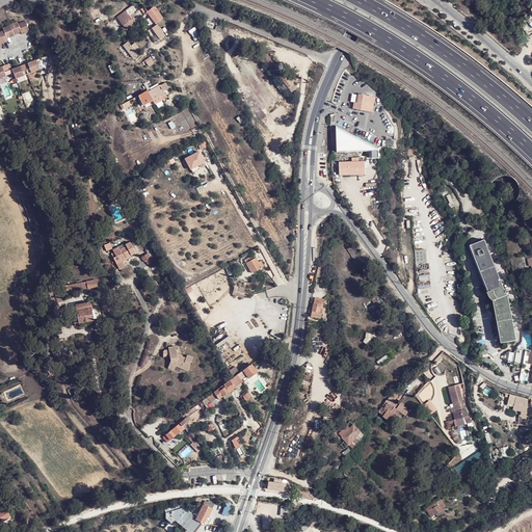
[(156,25),(163,19),(157,10),(155,8),(153,8),(147,12),(149,15),(148,15),(156,25)]
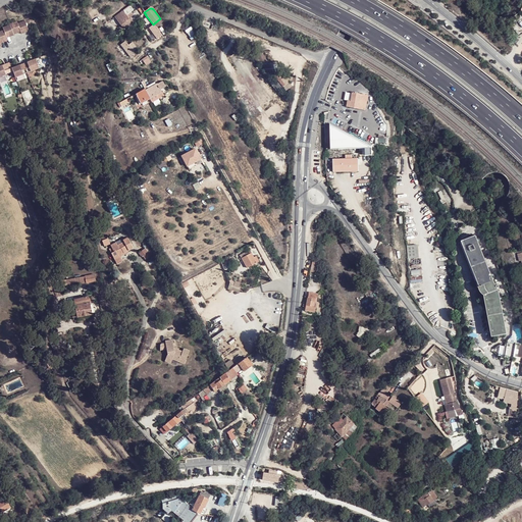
[(122,11),(114,17),(120,25),(124,30),(134,22),(129,18),(128,19),(122,11)]
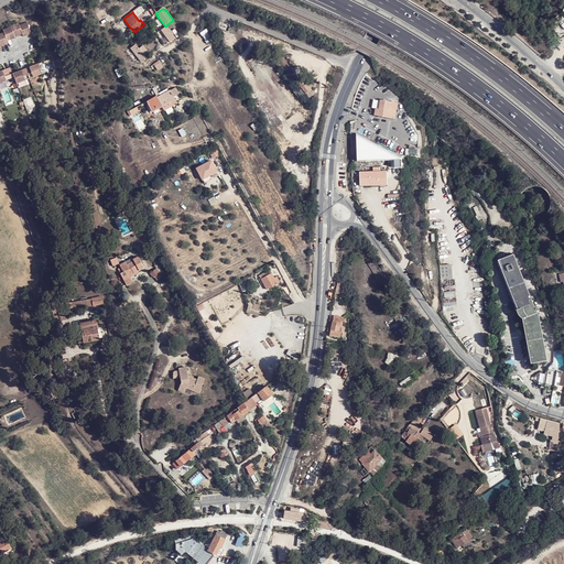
[(25,23),(18,26),(21,35),(22,38),(30,34),(25,23)]
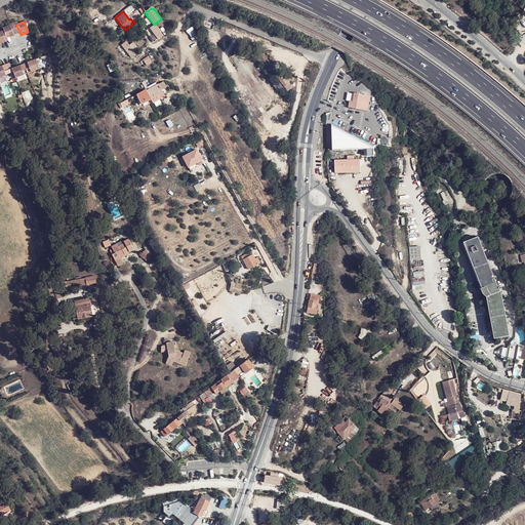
[(16,25),(15,23),(8,26),(9,26),(12,35),(19,33),(16,25)]
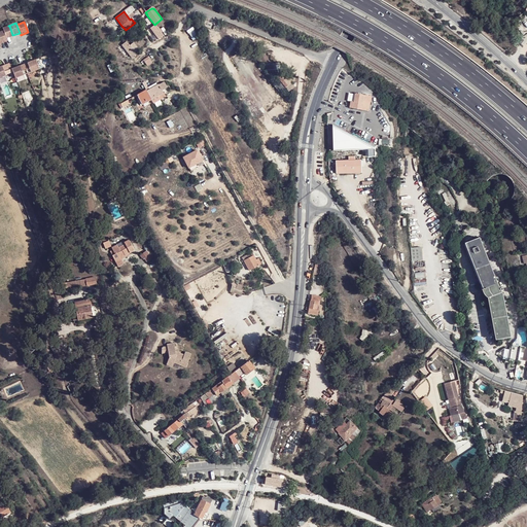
[(12,35),(9,26),(2,29),(3,32),(5,39),(12,36),(12,35)]
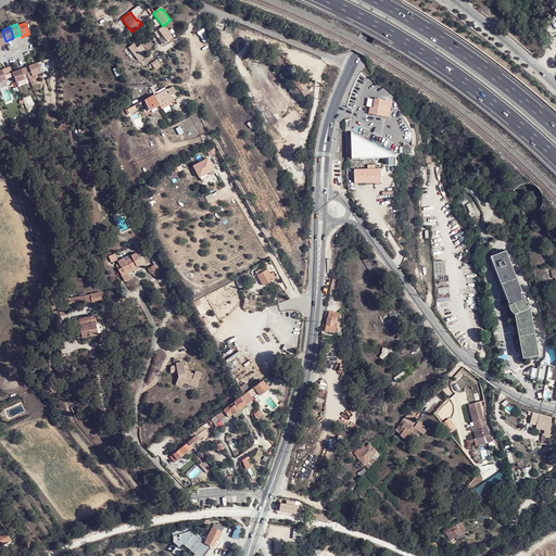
[(167,42),(173,38),(164,27),(159,30),(167,42)]
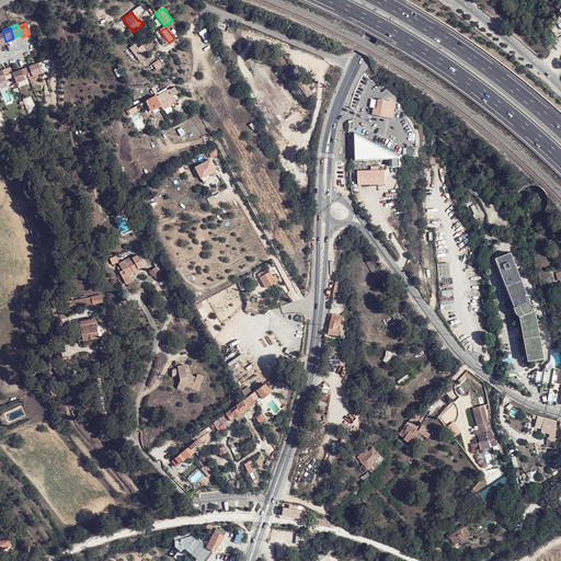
[(206,30),(199,32),(202,39),(208,37),(206,30)]
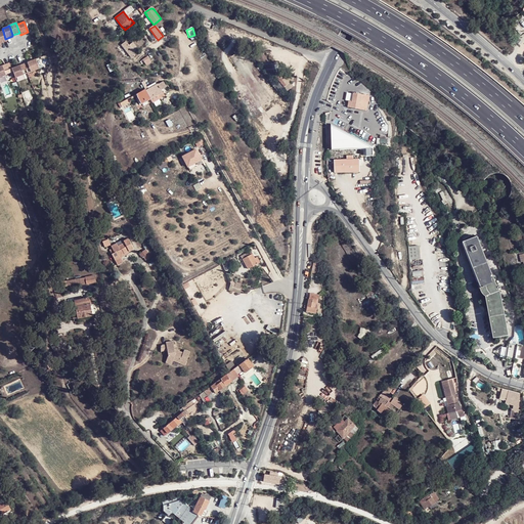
[(132,43),(129,45),(126,41),(118,47),(127,60),(135,54),(132,50),(136,47),(132,43)]
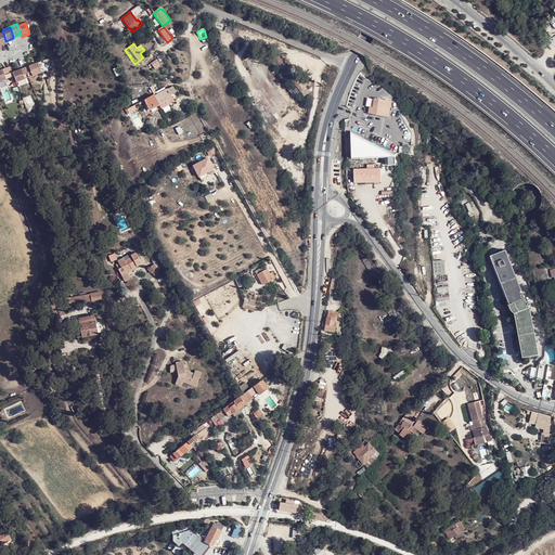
[(252,74),(266,64),(259,53),(245,62),(252,74)]
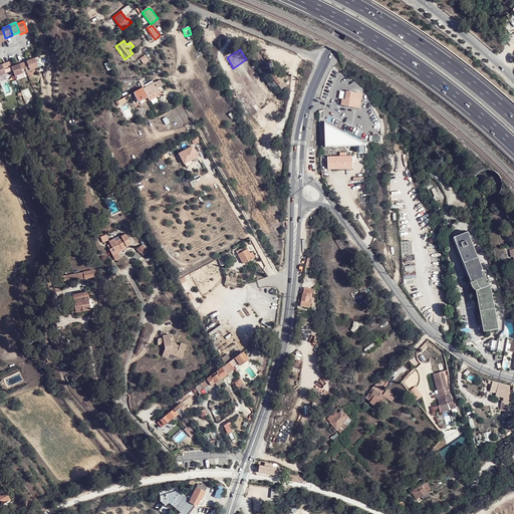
[(140,58),(144,64),(148,62),(144,55),(140,58)]
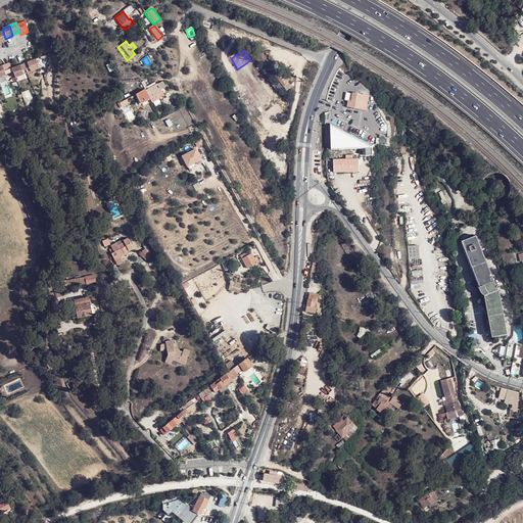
[(24,68),(27,76),(39,72),(35,62),(30,64),(29,64),(29,65),(29,66),(24,68)]
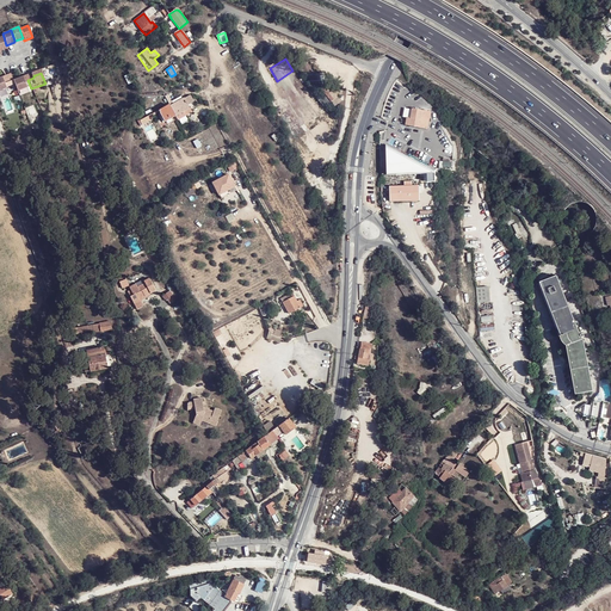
[(0,91),(14,86),(13,84),(11,76),(0,81),(0,80),(0,91)]
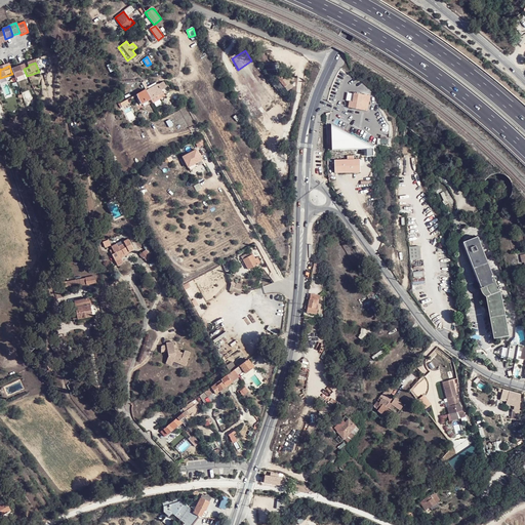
[(16,70),(11,72),(12,74),(14,81),(27,76),(24,69),(18,70),(17,70),(16,70)]
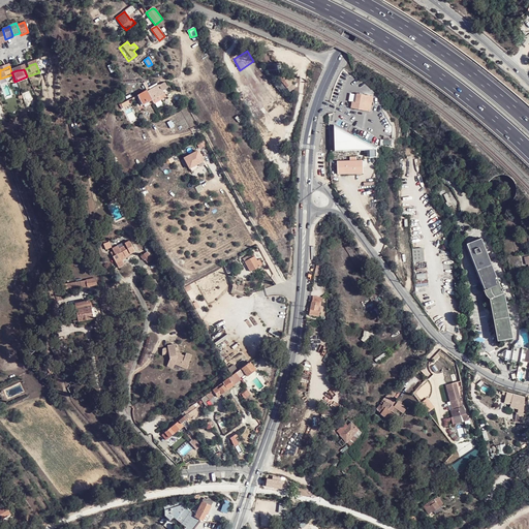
[(147,91),(137,96),(143,105),(159,95),(162,99),(166,97),(159,85),(148,92),(147,91)]
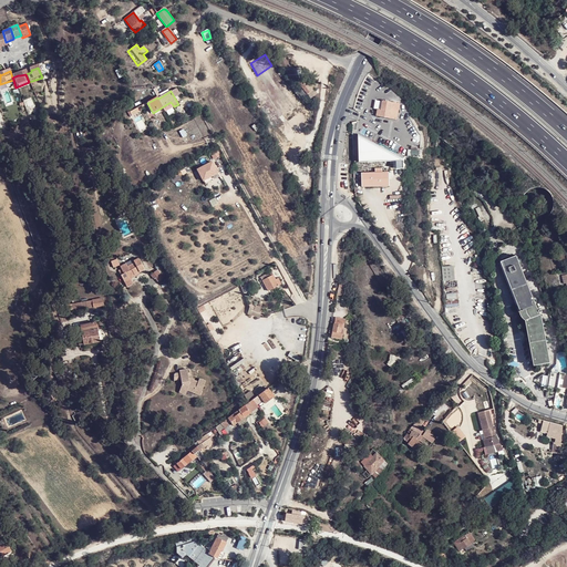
[(377,117),(390,120),(391,110),(398,111),(398,109),(404,110),(405,104),(383,101),(381,112),(378,112),(377,117)]
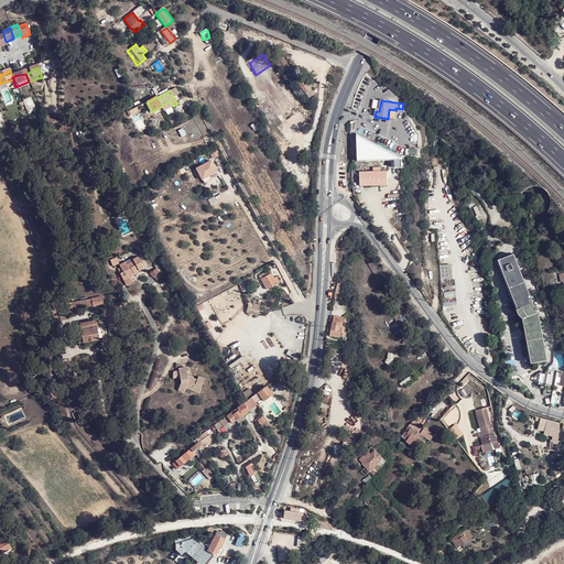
[(401,159),(356,133),(357,162),(401,162),(401,159)]
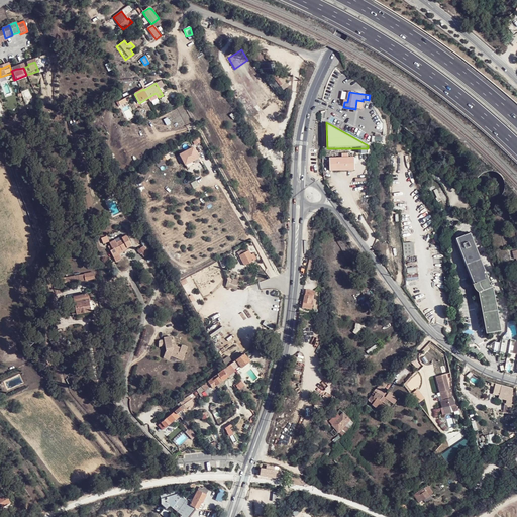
[(187,169),(200,161),(193,148),(180,156),(187,169)]
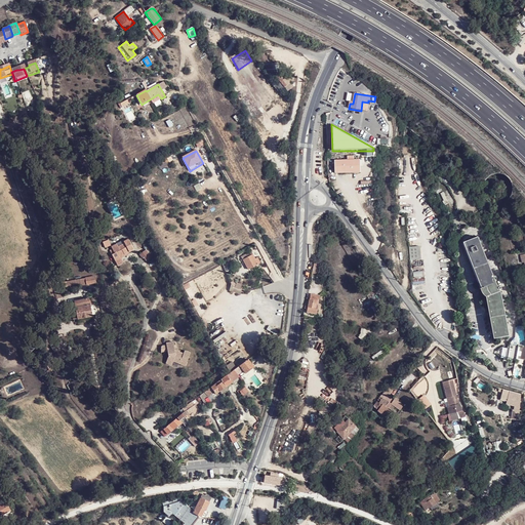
[(360,160),(334,161),(334,174),(361,174),(360,160)]
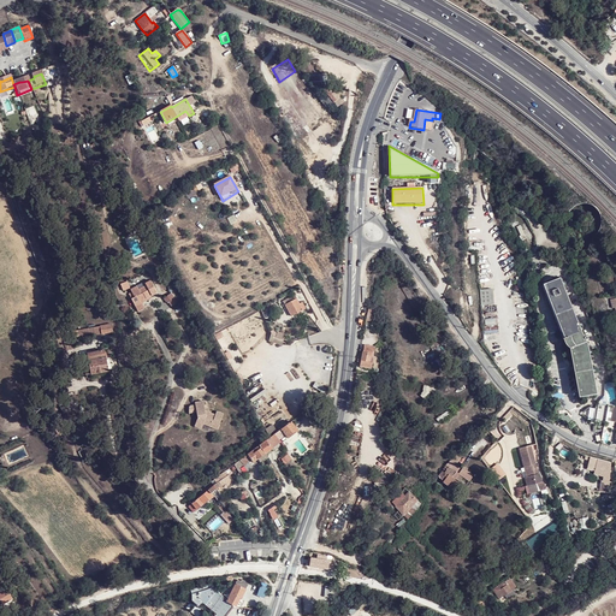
[(424,213),(424,223),(436,221),(436,212),(424,213)]
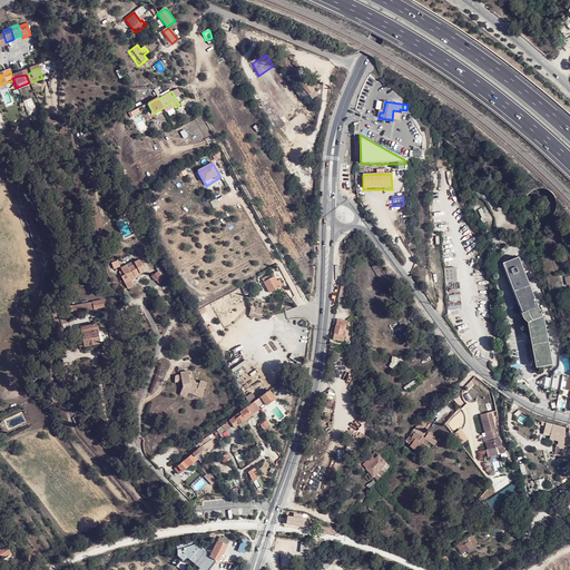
[(481,223),(487,219),(481,207),(478,209),(481,217),(480,218),(481,223)]
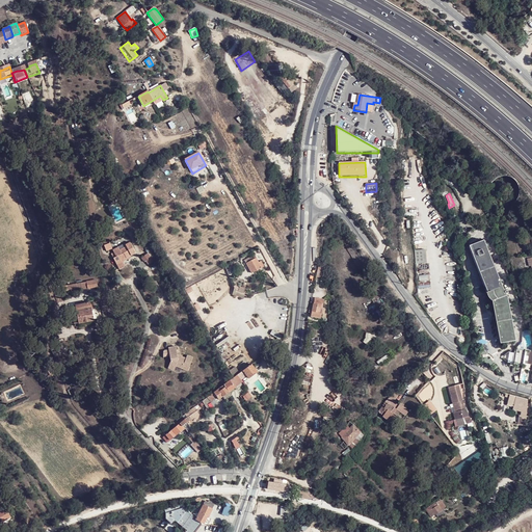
[(514,339),(516,339),(508,297),(503,286),(484,240),(482,241),(501,287),(506,298),(514,339)]
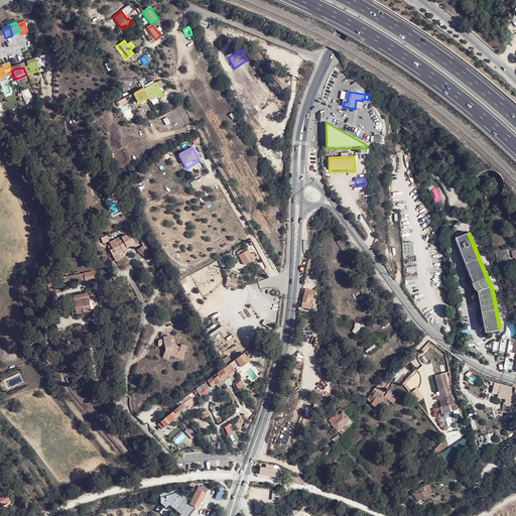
[(481,294),(489,333),(501,331),(501,329),(499,329),(491,289),(486,278),(468,234),(459,238),(476,282),(474,283),(473,283),(479,294),(481,294)]
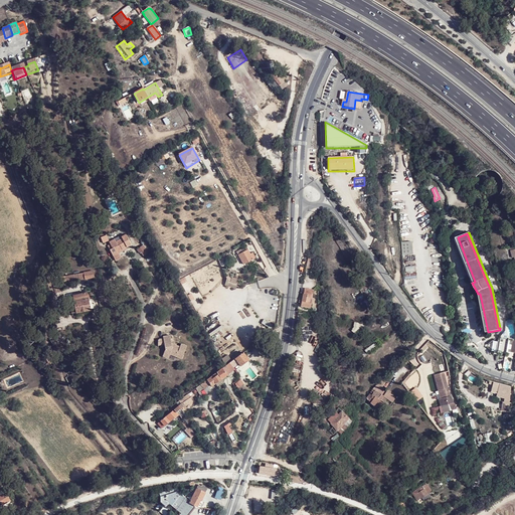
[(122,249),(123,250),(132,244),(126,234),(122,236),(121,234),(115,237),(116,239),(110,242),(112,246),(109,248),(113,256),(118,254),(117,251),(122,249)]
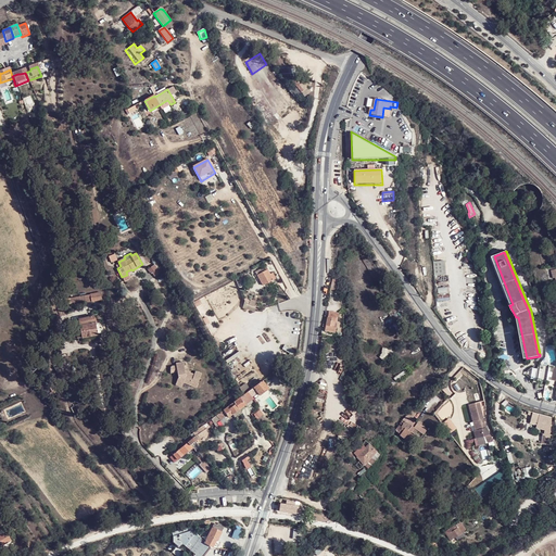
[(491,256),(510,305),(513,304),(494,256),(491,256)]
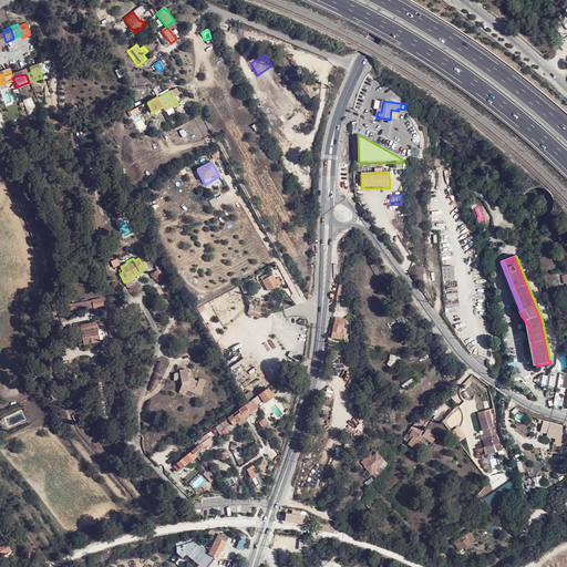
[(442,266),(442,281),(454,280),(454,266),(442,266)]
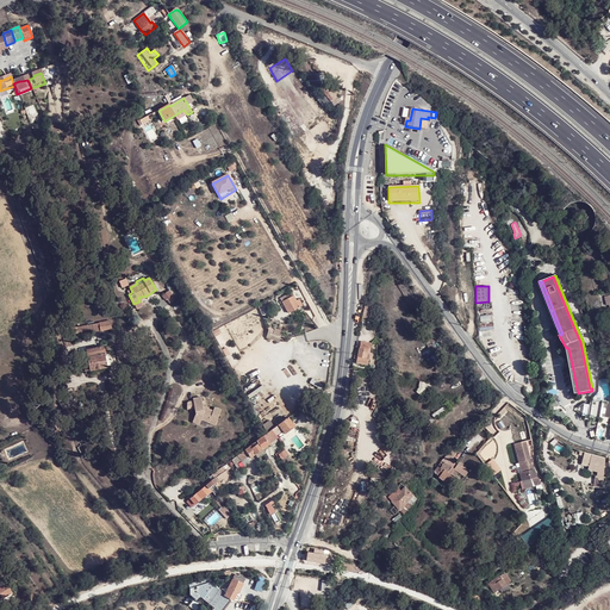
[(170,304),(178,299),(170,290),(162,296),(166,300),(168,300),(170,304)]
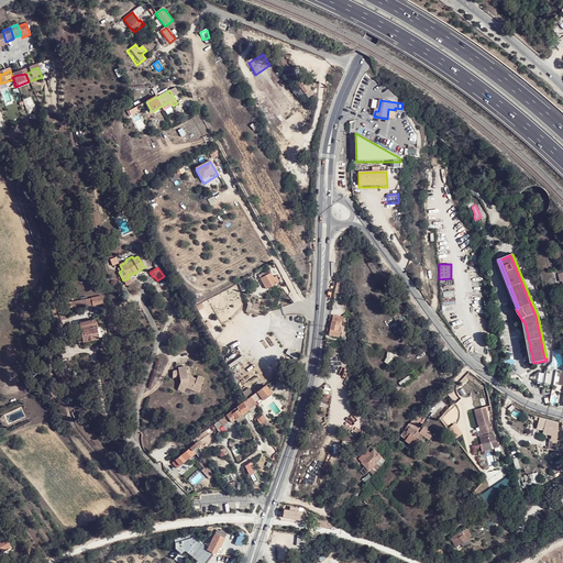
[(266,289),(278,283),(276,276),(274,277),(269,269),(258,275),(266,289)]
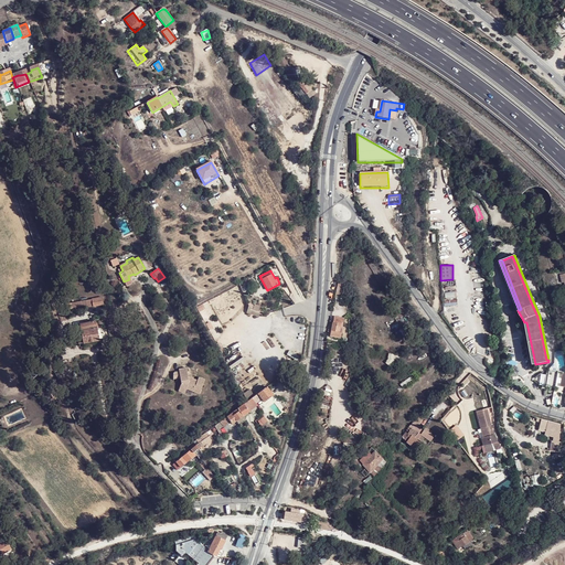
[(104,307),(103,299),(93,300),(94,308),(104,307)]
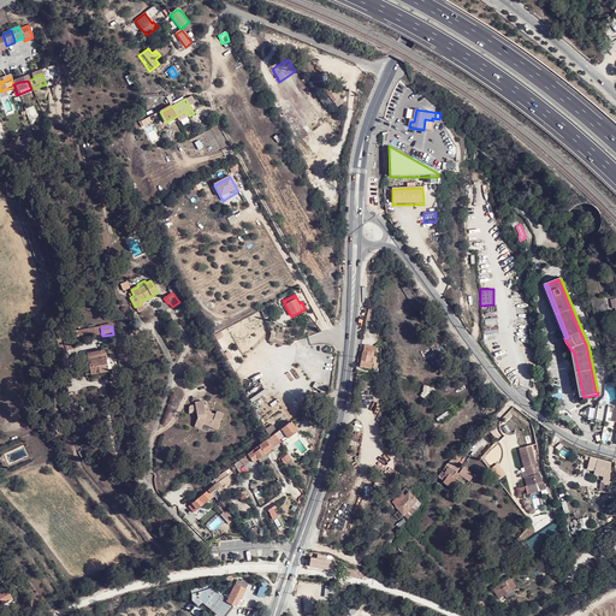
[(200,339),(207,335),(203,330),(196,333),(200,339)]
